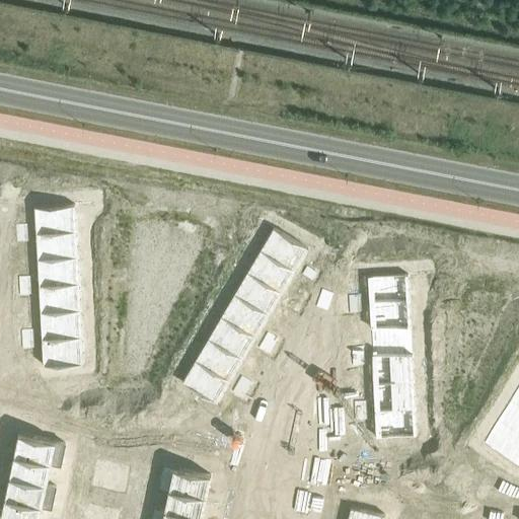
[(76,203),(33,205),(34,233),(77,230),(76,203)]
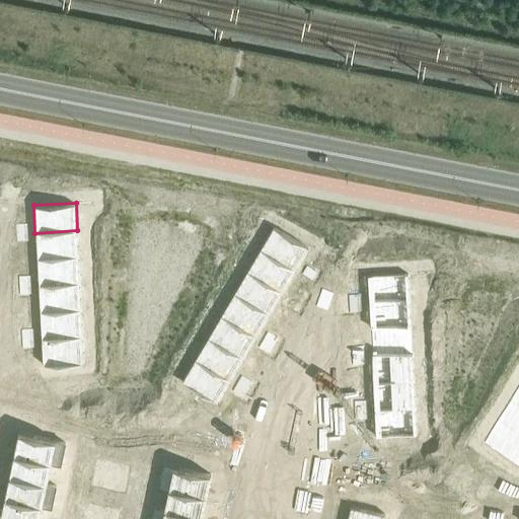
[(273,226),(260,249),(296,271),(309,248),(273,226)]
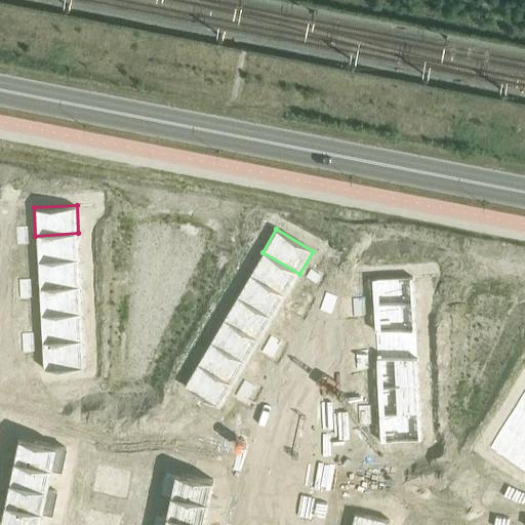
[(78,233),(35,236),(37,263),(80,260),(78,233)]
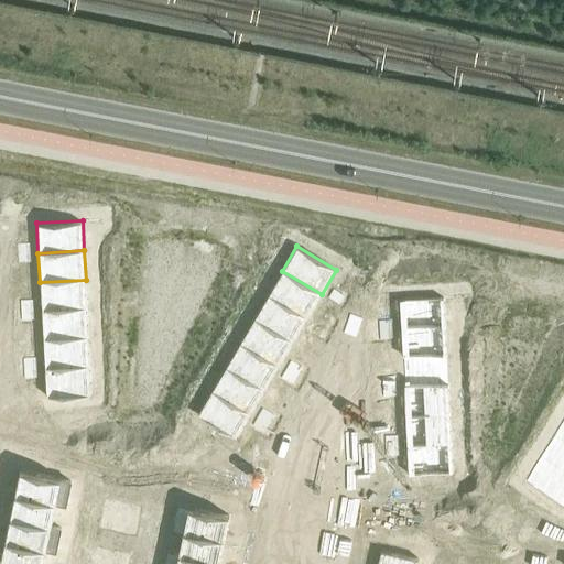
[(282,271),(268,295),(307,318),(322,294),(282,271)]
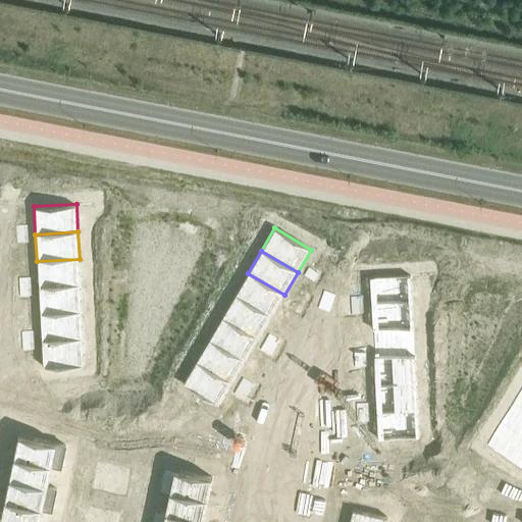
[(80,259),(37,261),(38,288),(81,285),(80,259)]
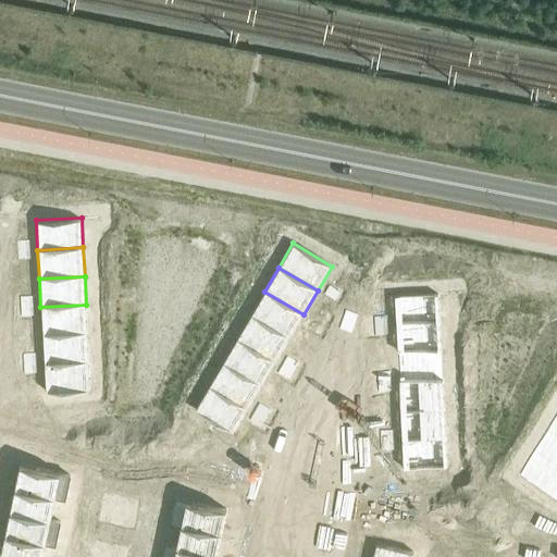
[(264,292),(250,314),(289,338),(304,314),(264,292)]
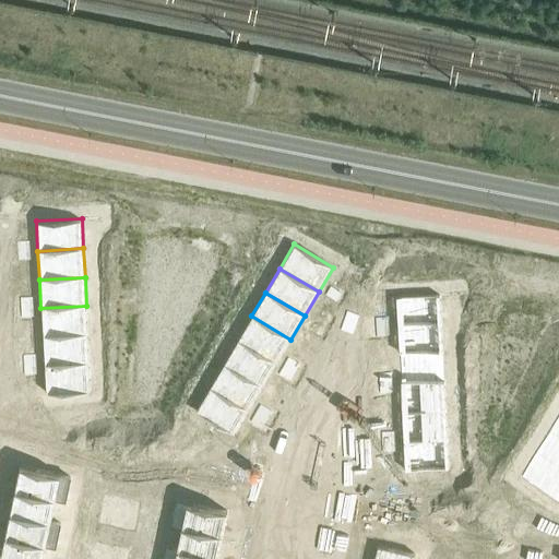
[(440,295),(394,297),(396,328),(442,325),(440,295)]
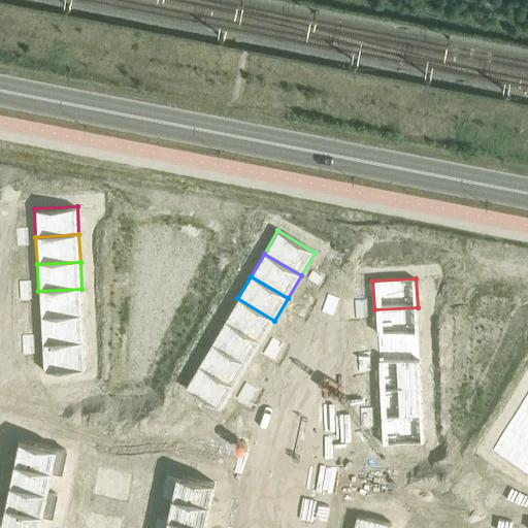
[(81,289),(38,291),(39,319),(83,317),(81,289)]
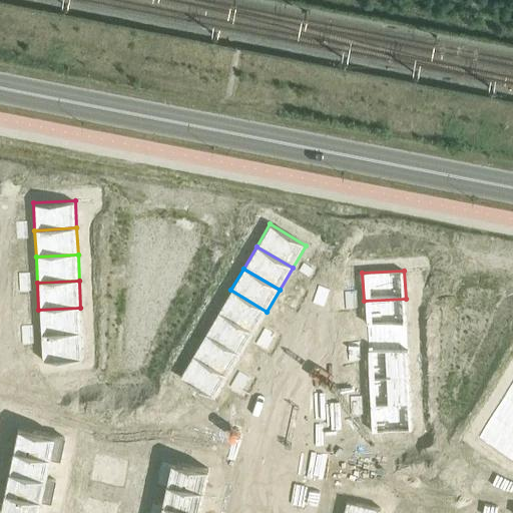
[(230,290),(217,312),(253,333),(267,312),(230,290)]
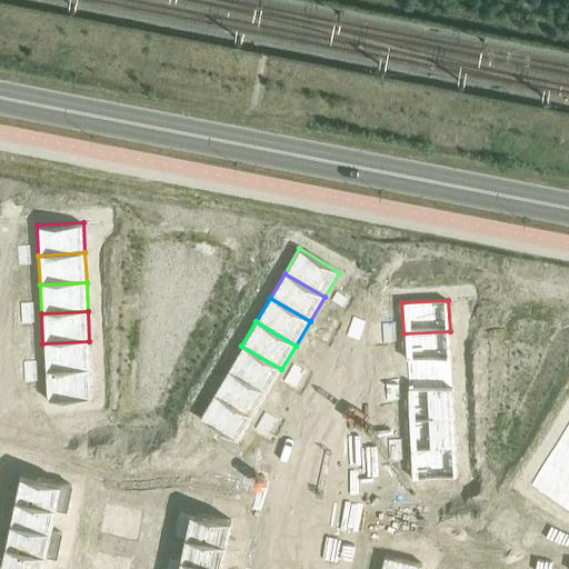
[(450,331),(403,333),(405,362),(451,360),(450,331)]
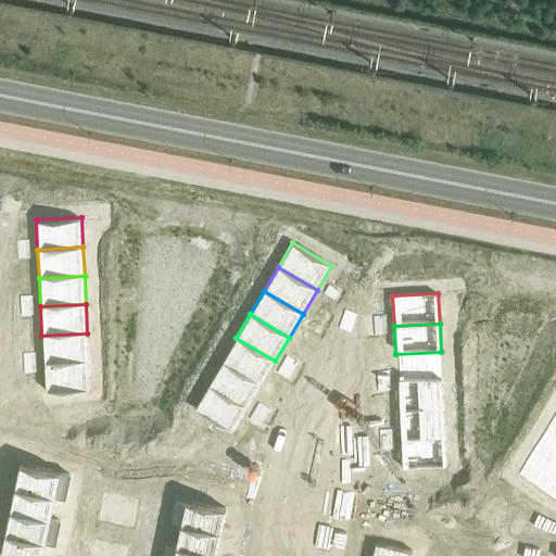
[(87,333),(41,336),(43,364),(89,362),(87,333)]
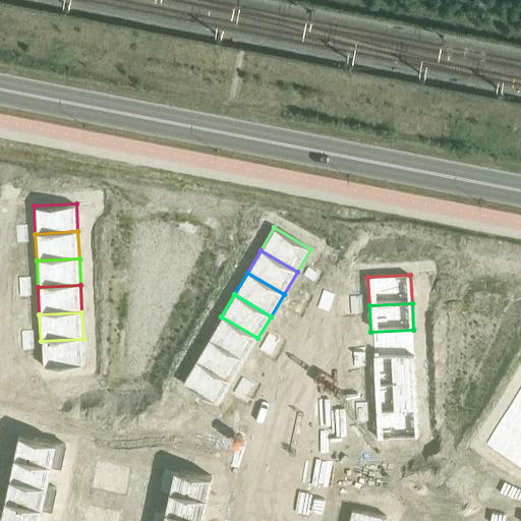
[(221,316),(209,339),(245,360),(257,338),(221,316)]
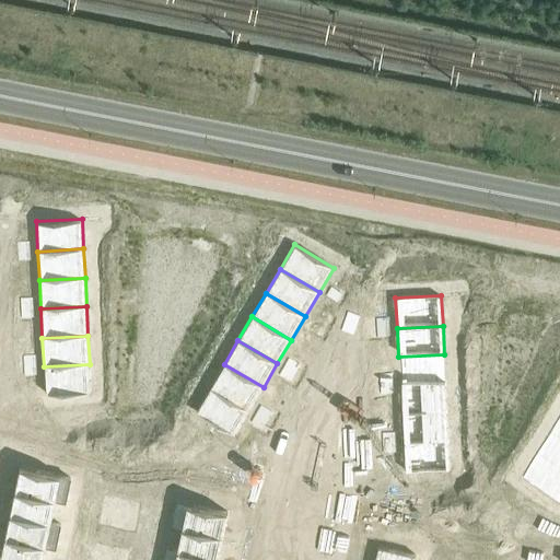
[(448,375),(464,378),(469,353),(455,350),(448,375)]
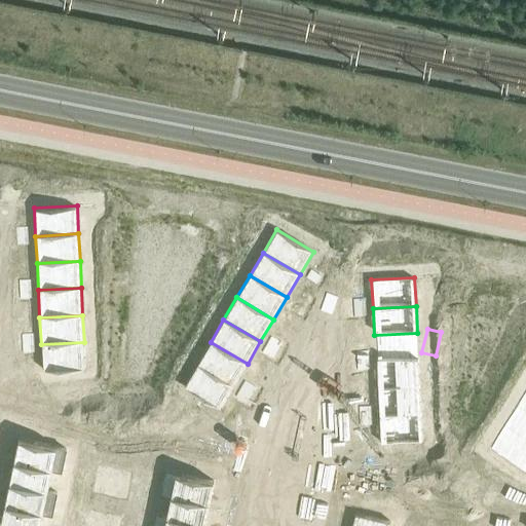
[(417,333),(374,335),(376,362),(418,360),(417,333)]
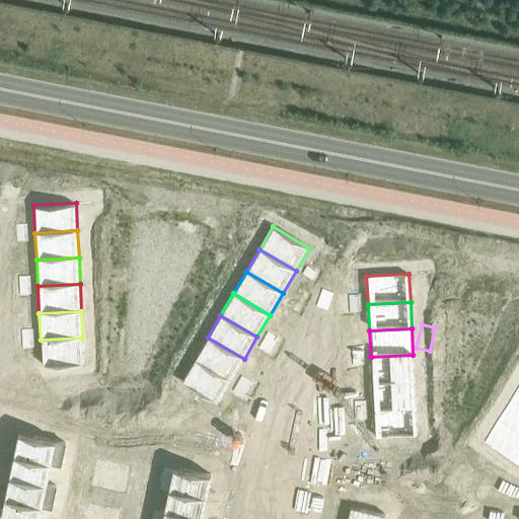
[(83,338),(41,340),(42,367),(84,365),(83,338)]
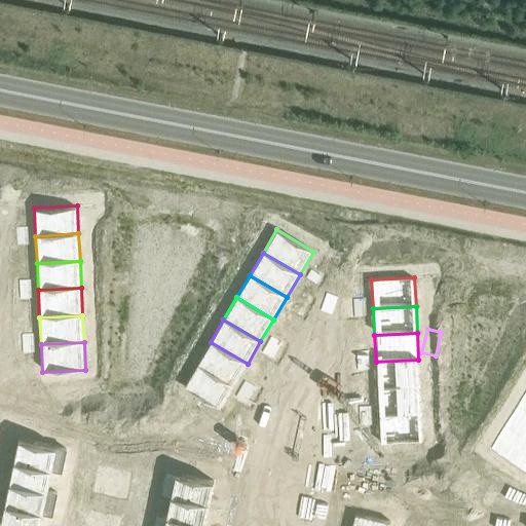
[(211,342),(197,364),(234,386),(248,364),(211,342)]
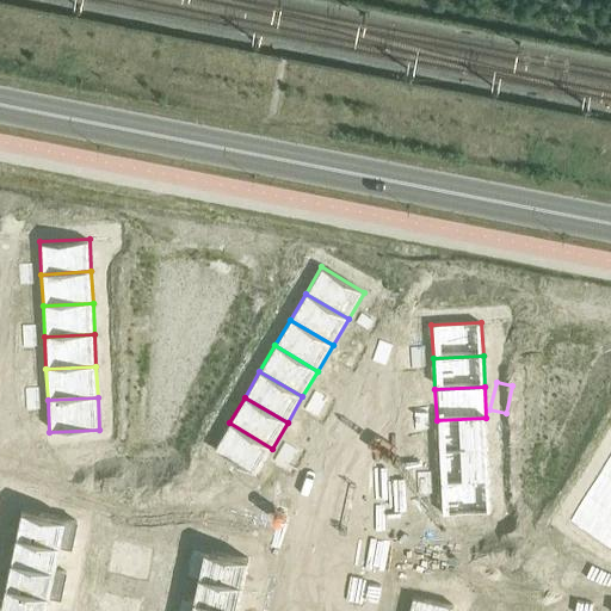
[(486,418),(437,420),(438,452),(488,450),(486,418)]
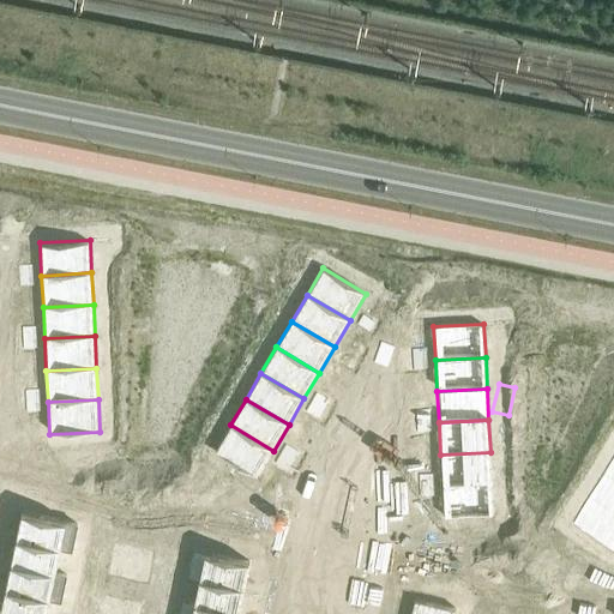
[(230,425),(214,452),(257,477),(274,451),(230,425)]
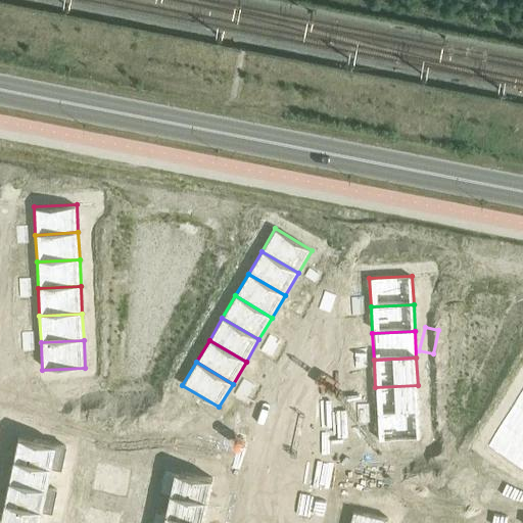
[(418,385),(375,387),(376,414),(419,412),(418,385)]
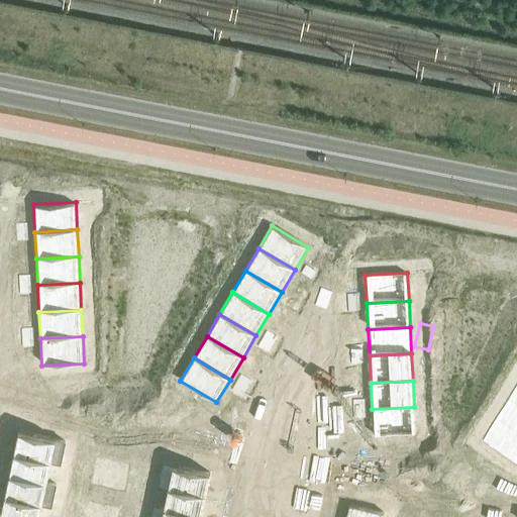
[(516,382),(507,400),(516,406),(516,382)]
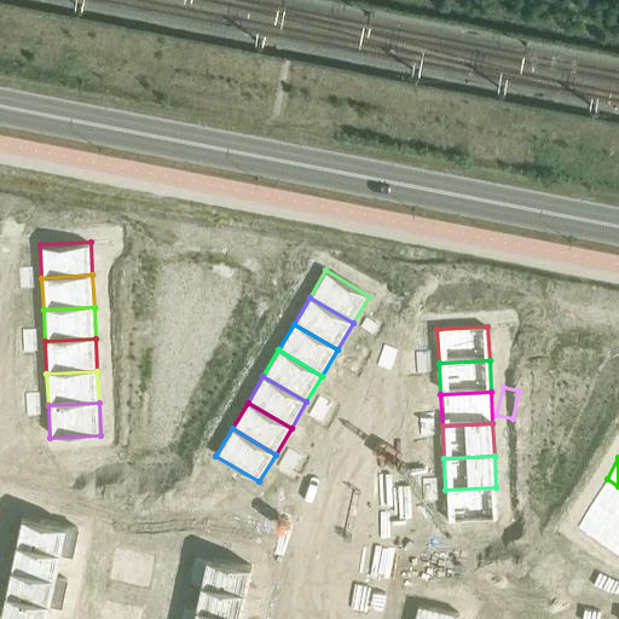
[(618,486),(607,479),(591,505),(618,521),(618,486)]
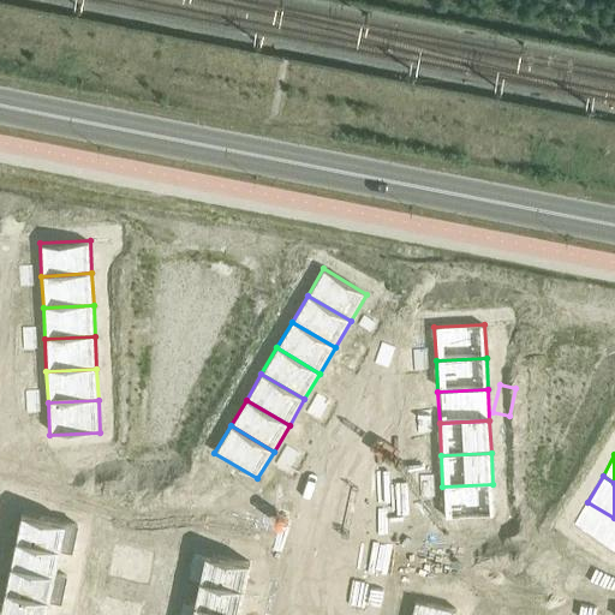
[(493,484),(442,487),(445,520),(495,517),(493,484)]
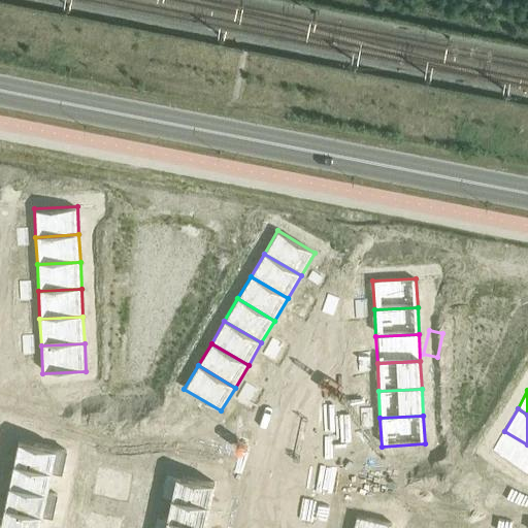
[(527,444),(504,431),(491,454),(527,476),(527,474),(527,444)]
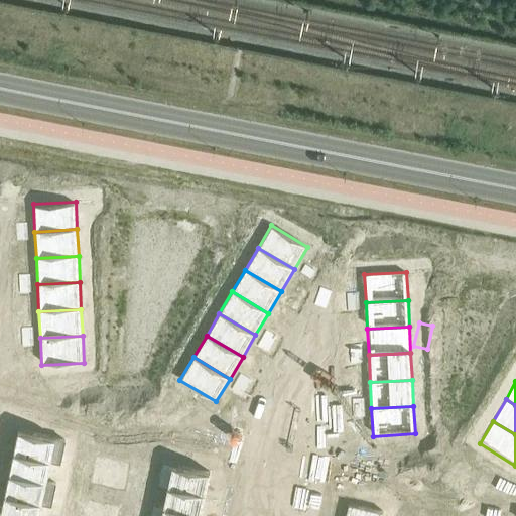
[(17,430),(13,453),(51,461),(56,438),(17,430)]
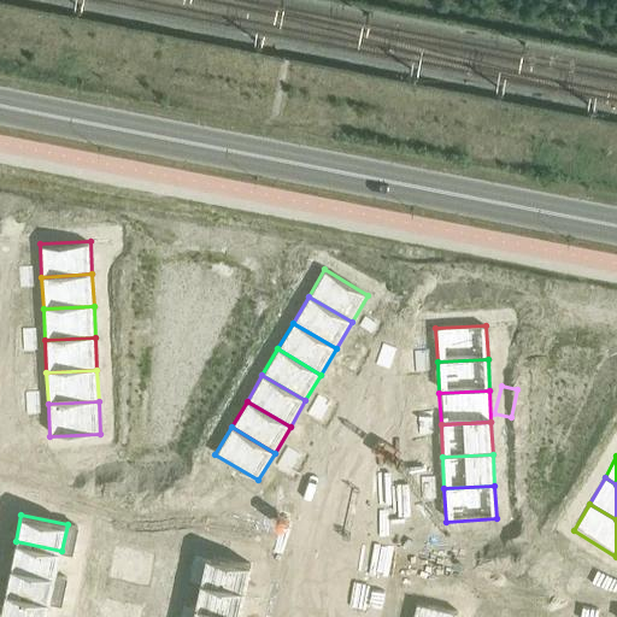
[(16,541),(10,566),(56,576),(62,551),(16,541)]
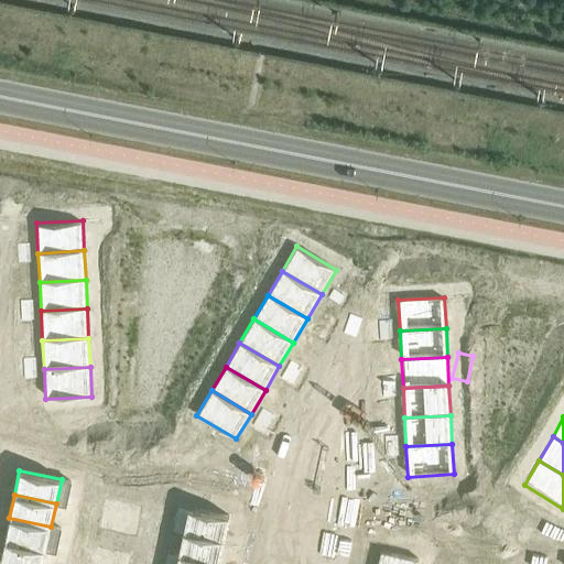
[(188,507),(183,531),(225,540),(230,516),(188,507)]
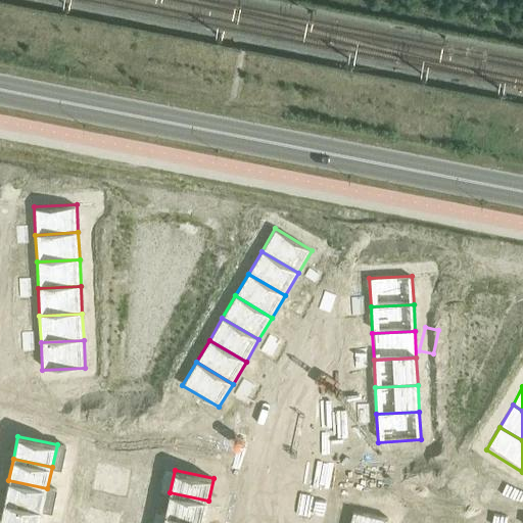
[(8,480),(4,502),(43,510),(47,488),(8,480)]
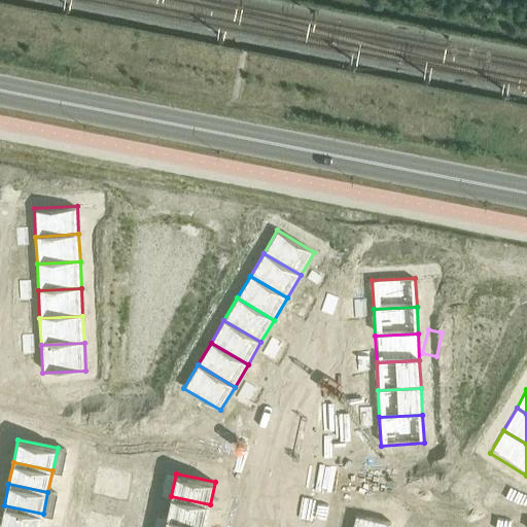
[(171,496),(167,518),(206,526),(210,504),(171,496)]
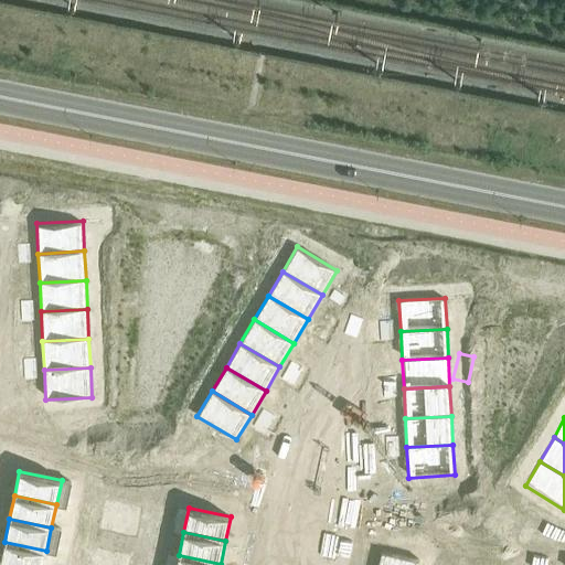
[(4,542),(0,561),(0,564),(43,564),(46,551),(4,542)]
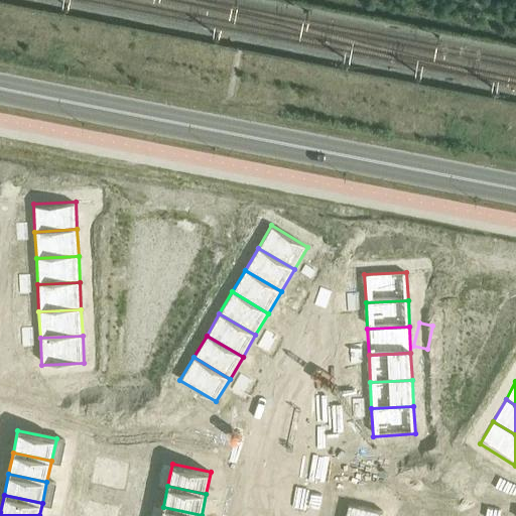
[(348,506),(345,515),(383,515),(384,513),(348,506)]
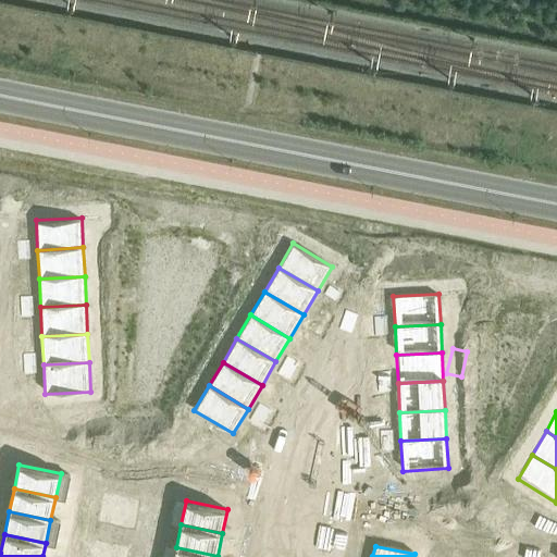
[(176,547),(173,556),(217,556),(218,556),(176,547)]
